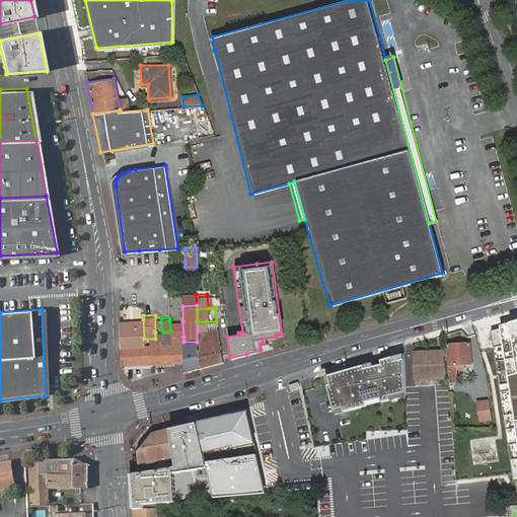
[(143,319),(119,319),(120,346),(144,346),(144,339),(143,319)]
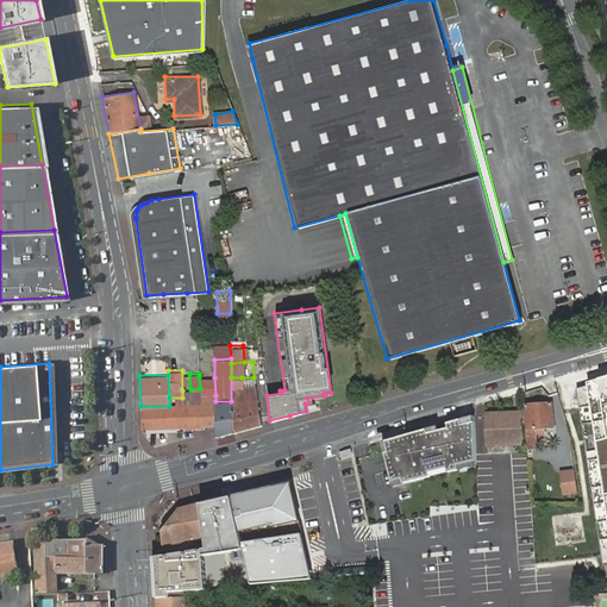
[(214,377),(199,377),(200,388),(200,395),(216,395),(214,377)]
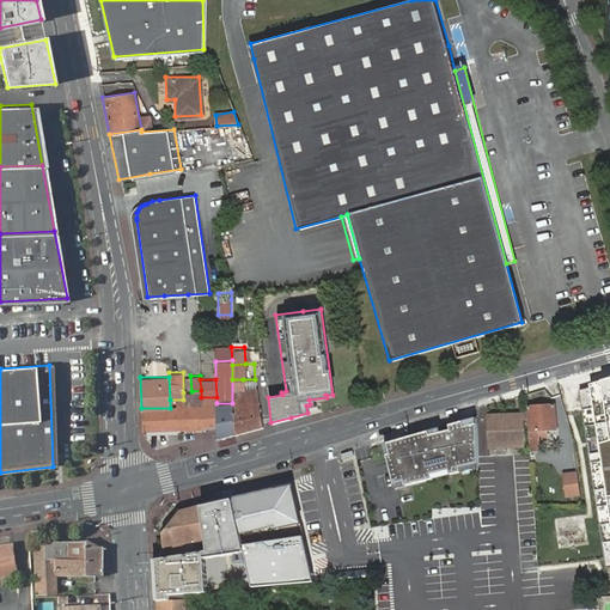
[(233,432),(261,425),(256,388),(244,389),(243,379),(232,379),(232,403),(233,432)]
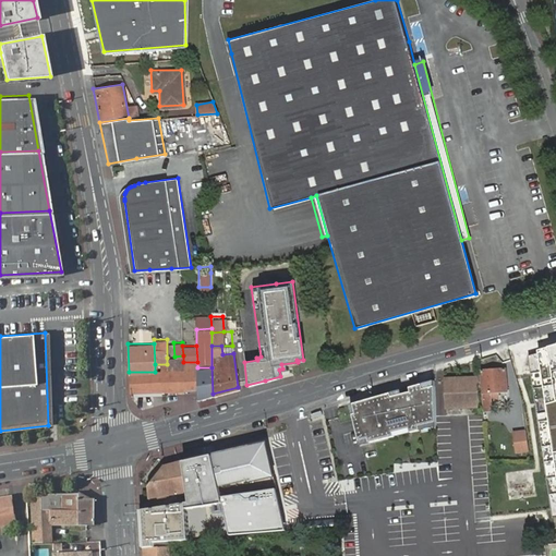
[(539,351),(528,354),(552,516),(555,515),(555,346),(550,348),(539,351)]
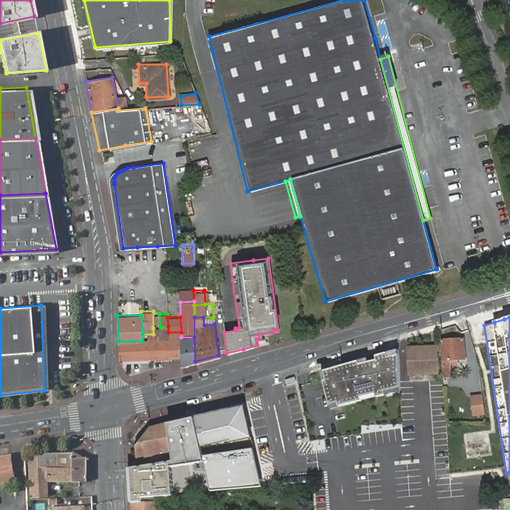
[(142,341),(118,341),(119,360),(181,358),(181,337),(181,332),(168,332),(168,326),(160,327),(153,328),(153,334),(142,334),(142,341)]
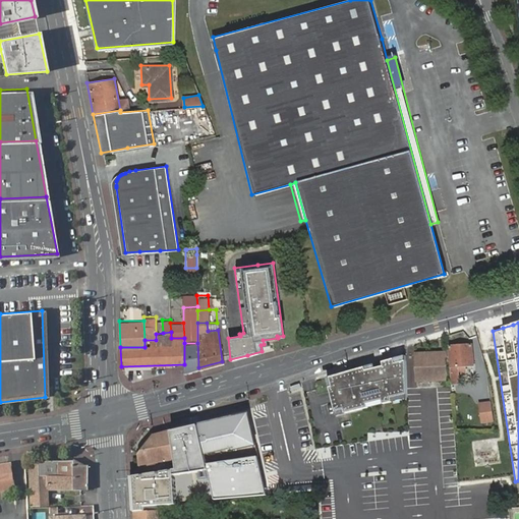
[(197,343),(184,343),(184,364),(184,372),(198,367),(197,343)]
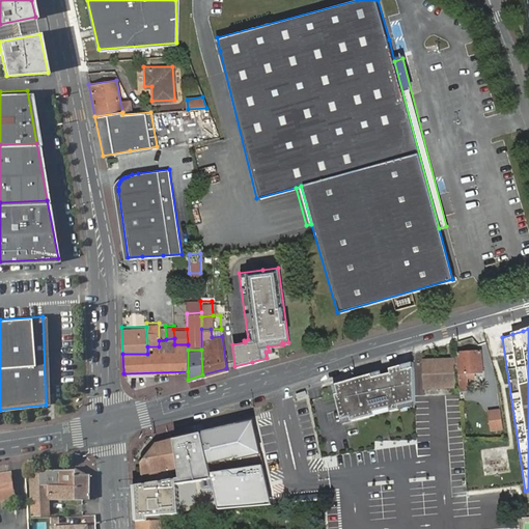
[(456,351),(458,388),(467,388),(466,376),(473,376),(473,370),(480,370),(479,350),(456,351)]
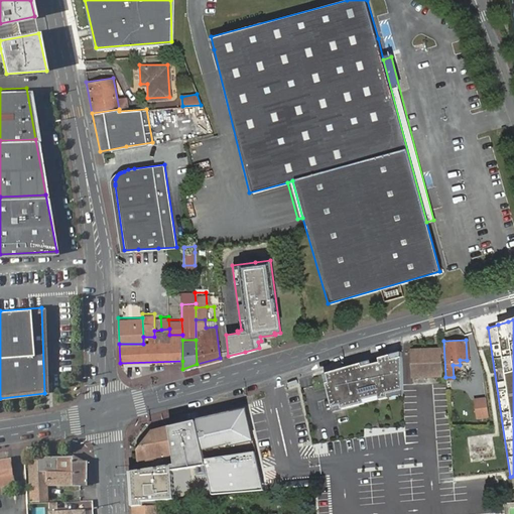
[(423,347),(425,375),(440,375),(438,346),(423,347)]
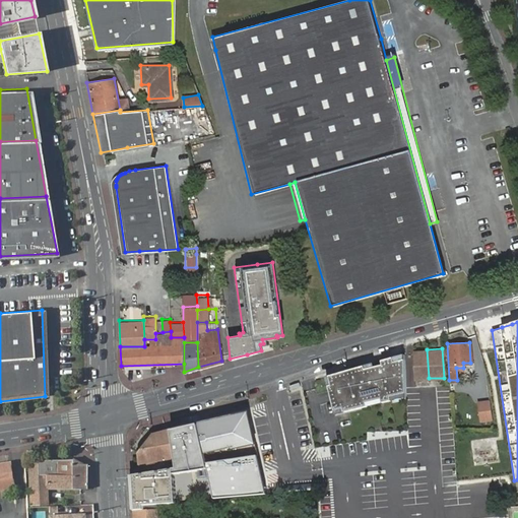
[(411,349),(412,379),(429,378),(427,349),(411,349)]
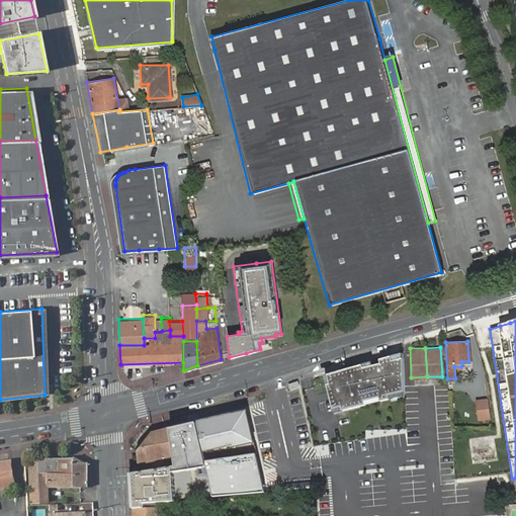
[(403,351),(325,373),(329,393),(334,411),(404,394),(404,383),(403,351)]
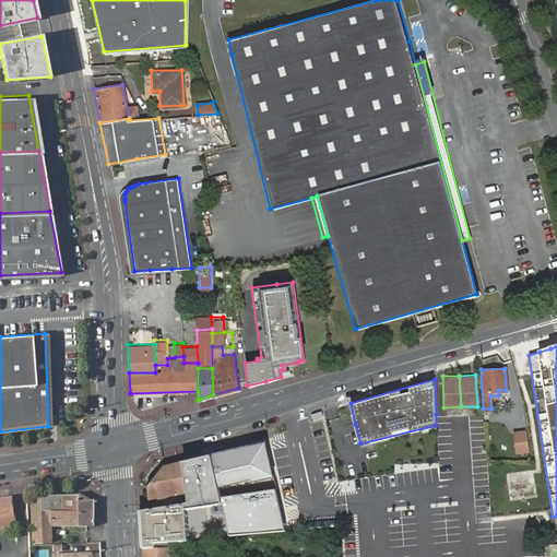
[(518,450),(528,449),(525,430),(514,431),(518,450)]
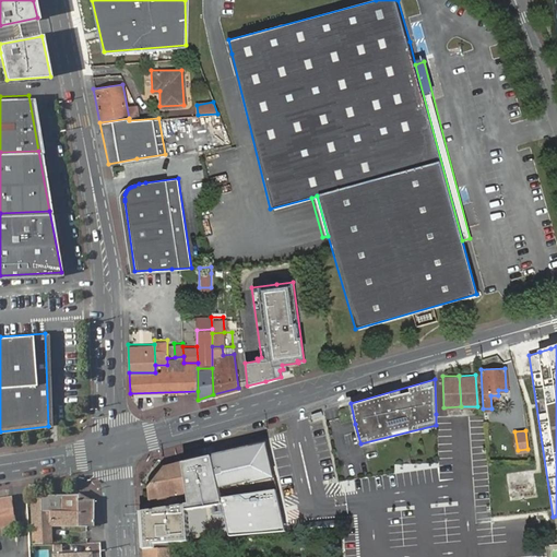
[(223,502),(230,534),(286,531),(277,487),(265,441),(222,450),(210,453),(211,455),(223,502)]
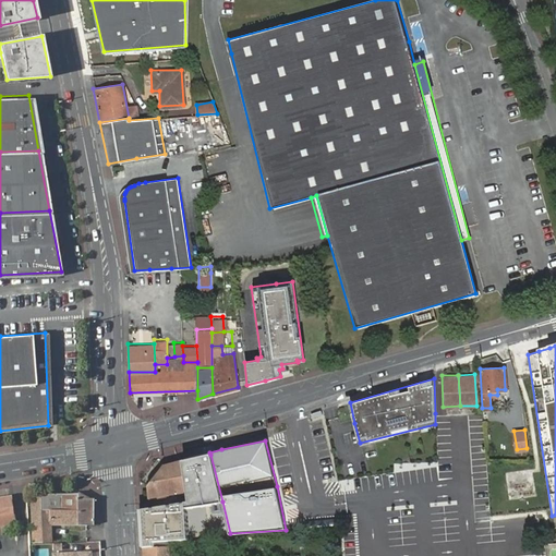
[(210,455),(181,461),(186,493),(189,502),(184,502),(185,509),(222,502),(210,455)]
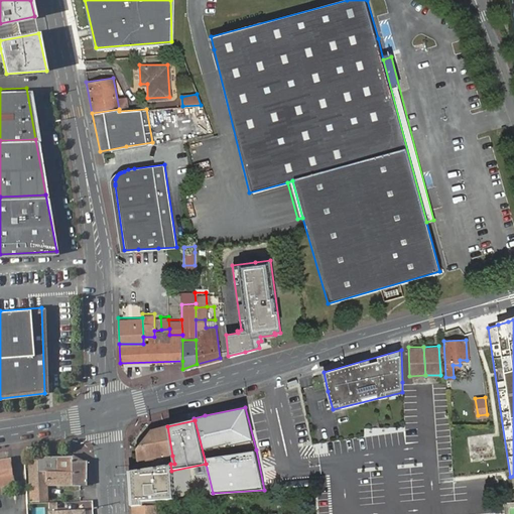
[(167,426),(167,424),(149,428),(135,448),(137,462),(159,458),(172,456),(167,426)]
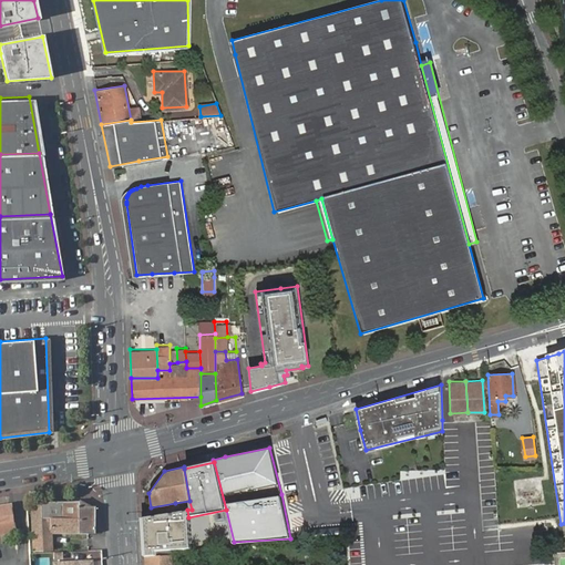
[(494,473),(496,491),(523,490),(522,471),(494,473)]
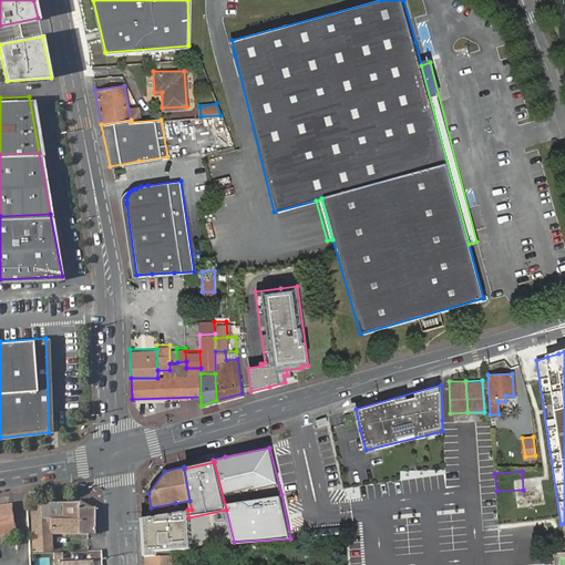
[(497,515),(545,515),(545,497),(497,497),(497,515)]
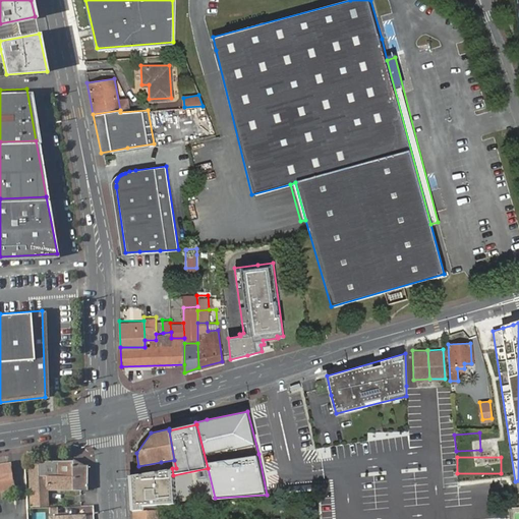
[(68,460),(27,460),(30,503),(45,502),(44,487),(69,487),(68,460)]
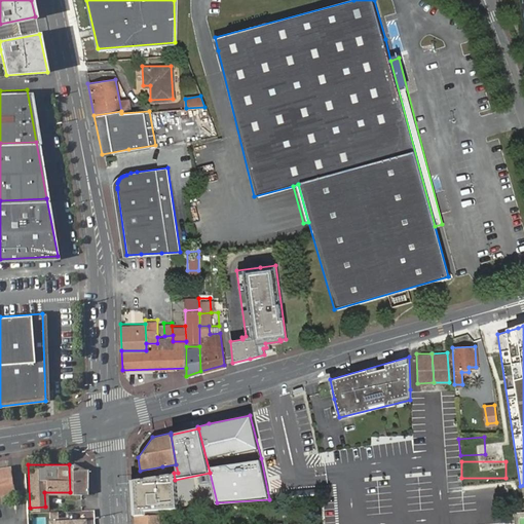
[(70,492),(76,492),(85,492),(84,468),(75,466),(75,464),(69,464),(70,492)]
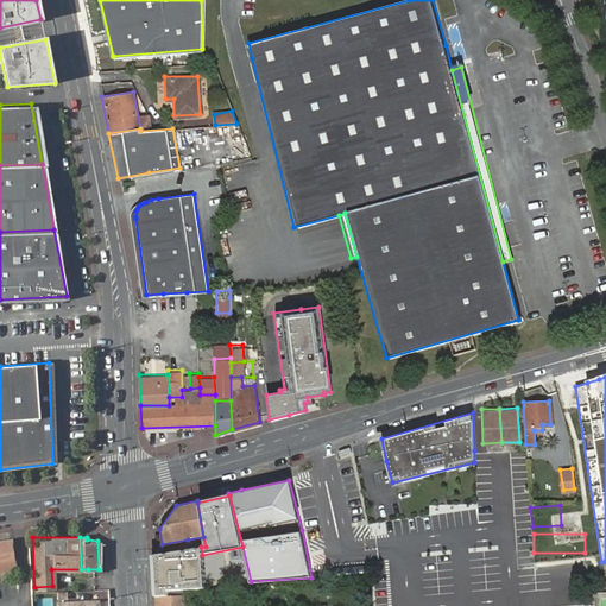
[(7,538),(0,540),(0,570),(12,568),(11,559),(7,538)]
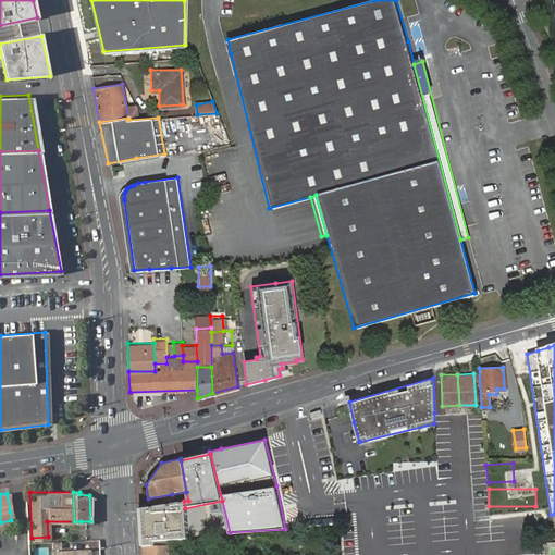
[(185,508),(184,501),(142,506),(145,545),(152,544),(152,540),(188,537),(185,508)]
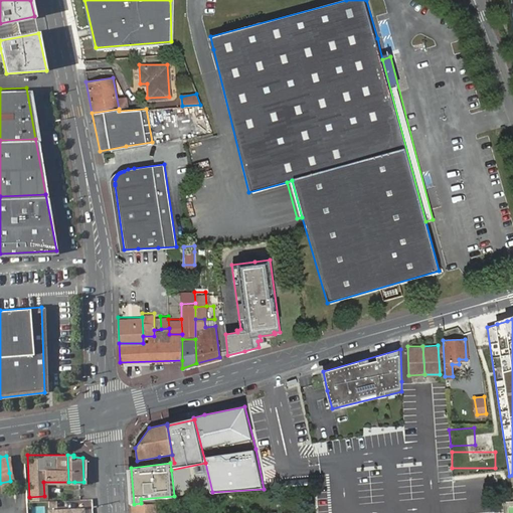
[(156,512),(156,502),(143,503),(143,512),(156,512)]
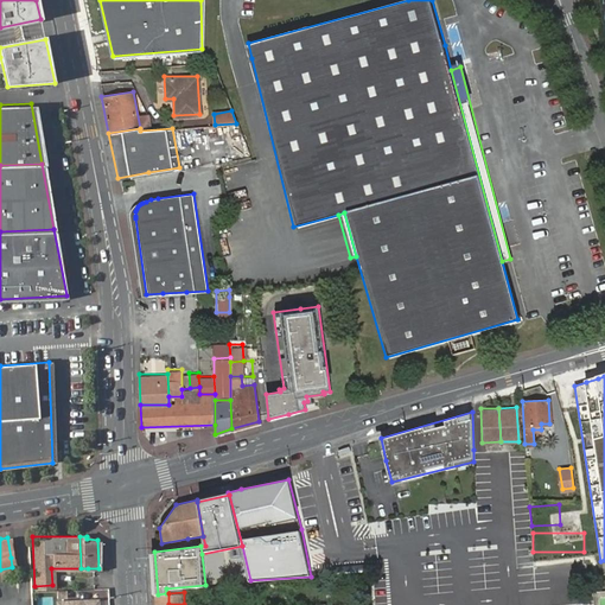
[(169,604),(169,593),(166,593),(158,594),(154,594),(154,604),(169,604)]
